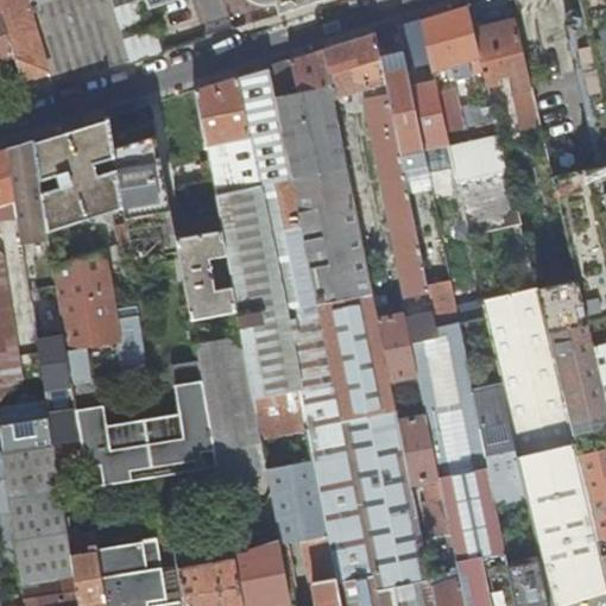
[(26,96),(162,54),(149,8),(145,0),(0,0),(0,13),(13,56),(26,96)]
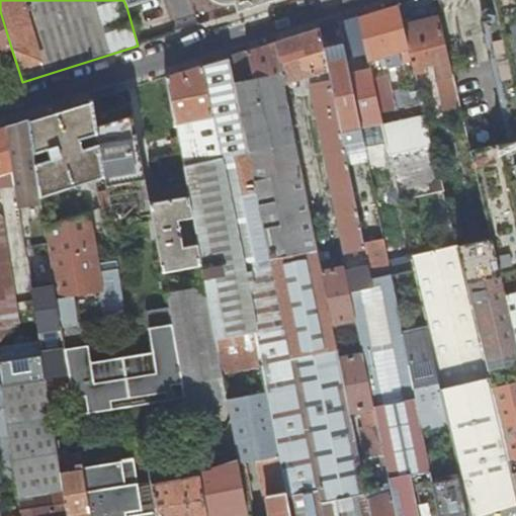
[(212,0),(219,3),(225,4),(231,5),(235,5),(238,13),(278,0),(212,0)]
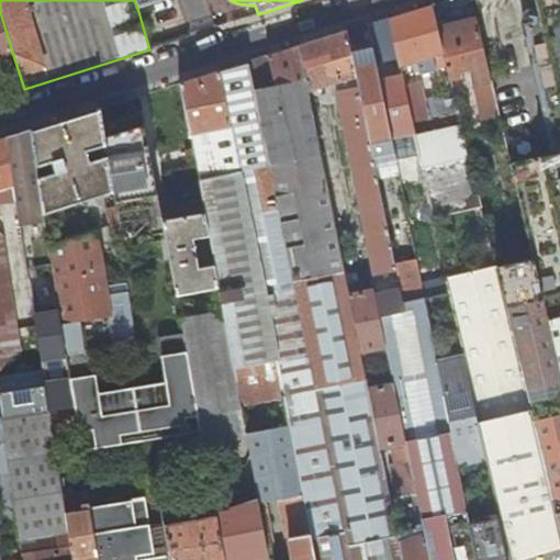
[(438,26),(433,4),(389,19),(400,66),(412,63),(416,76),(436,69),(436,67),(447,64),(438,26)]
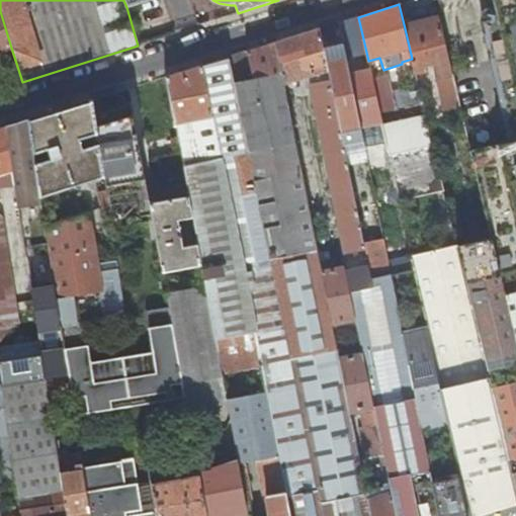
[(0,51),(11,48),(0,11),(0,51)]
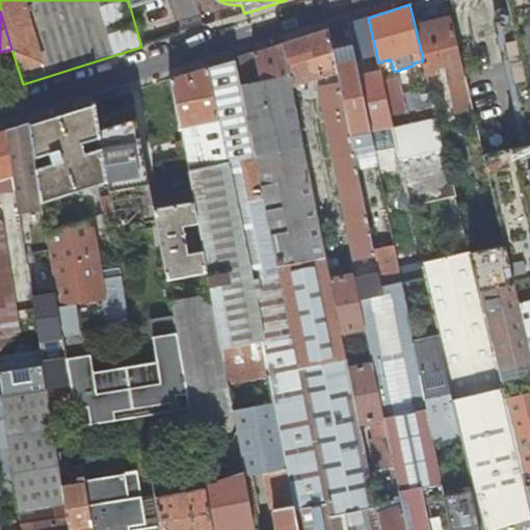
[(529,11),(513,16),(520,40),(529,36),(529,11)]
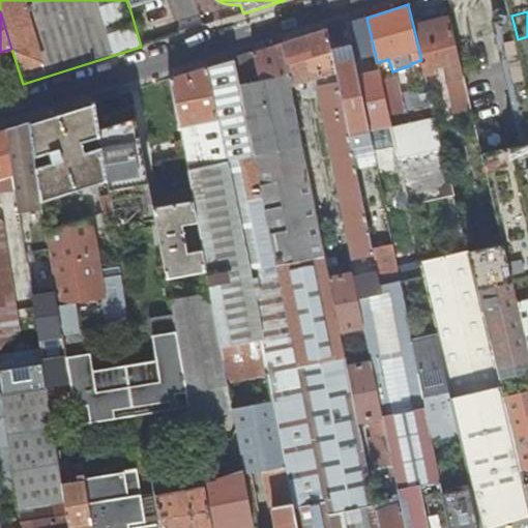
[(455,78),(463,77),(462,72),(448,16),(413,25),(421,60),(426,76),(435,74),(433,62),(441,60),(447,81),(449,85),(456,84),(455,78)]
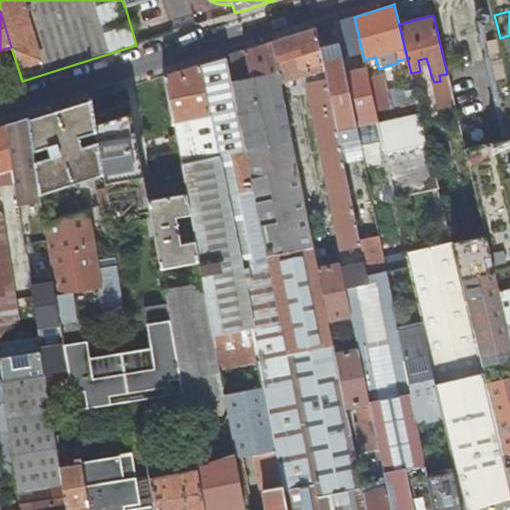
[(354,17),(335,23),(338,40),(347,85),(368,80),(368,79),(364,60),(354,17)]
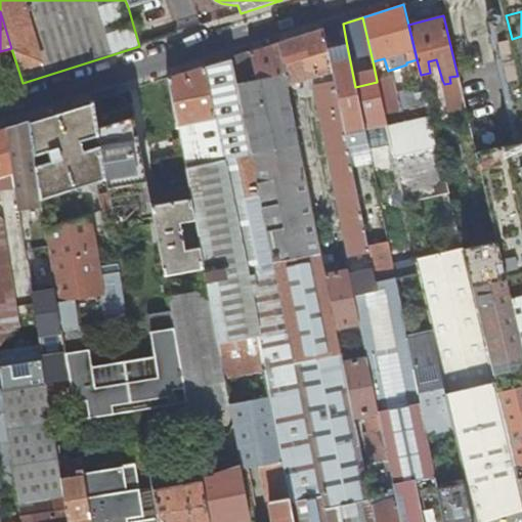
[(323,30),(277,44),(290,102),(297,101),(293,83),(311,77),(348,255),(368,251),(340,111),(327,45),(323,30)]
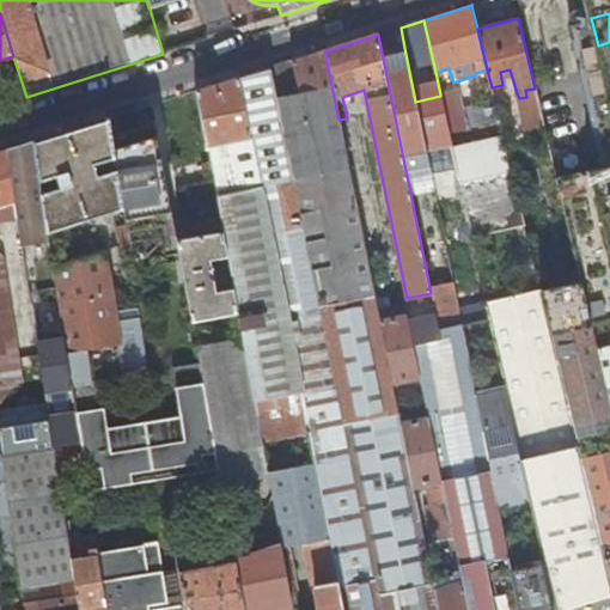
[(404,48),(382,53),(397,129),(410,127),(407,109),(416,107),(415,102),(404,48)]
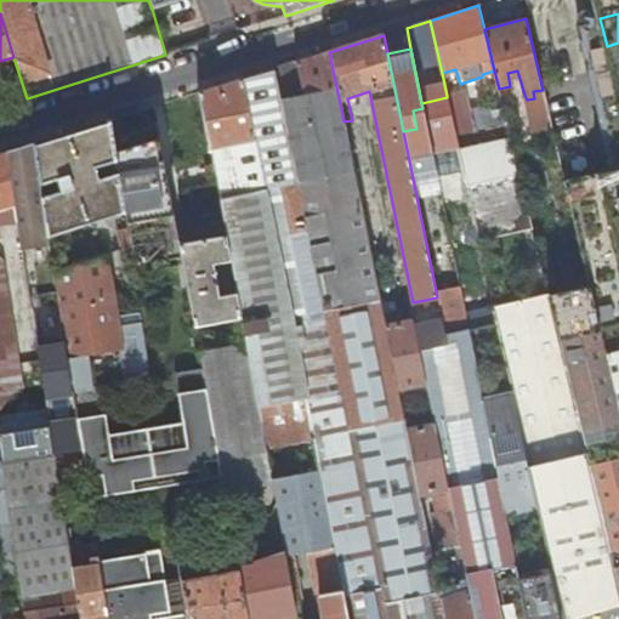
[(274,69),(324,312),(380,300),(372,259),(344,121),(329,52),(274,69)]
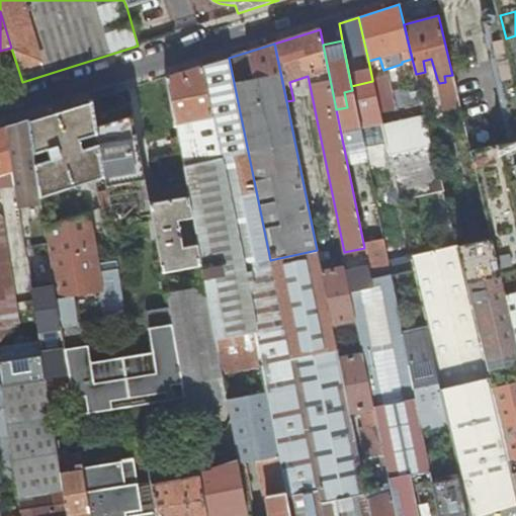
[(322,515),(270,260),(229,58),(203,66),(255,332),(261,364),(266,392),(279,455),(290,515),(322,515)]
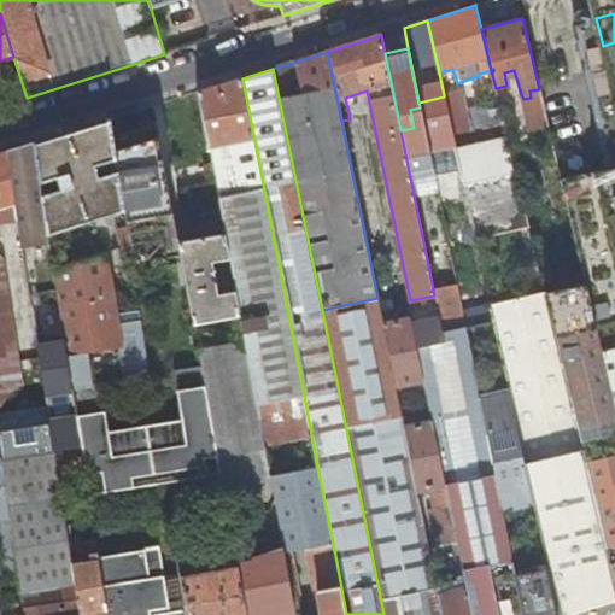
[(304,396),(242,78),(199,92),(226,234),(230,258),(236,292),(240,316),(246,341),(257,405),(304,396)]
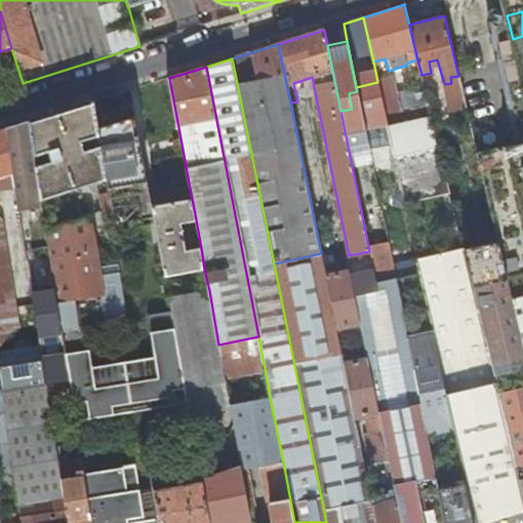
[(392,78),(377,81),(377,82),(384,111),(399,107),(392,78)]
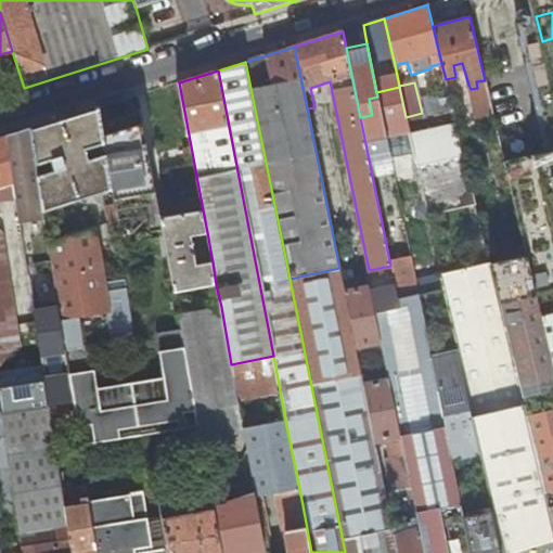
[(399,87),(376,92),(377,97),(383,124),(396,121),(406,118),(406,117),(399,87)]
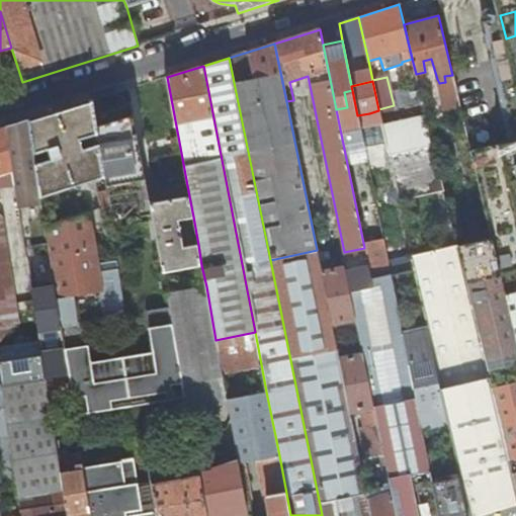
[(150,203),(130,89),(119,92),(117,100),(93,108),(103,176),(111,229),(153,222),(150,203)]
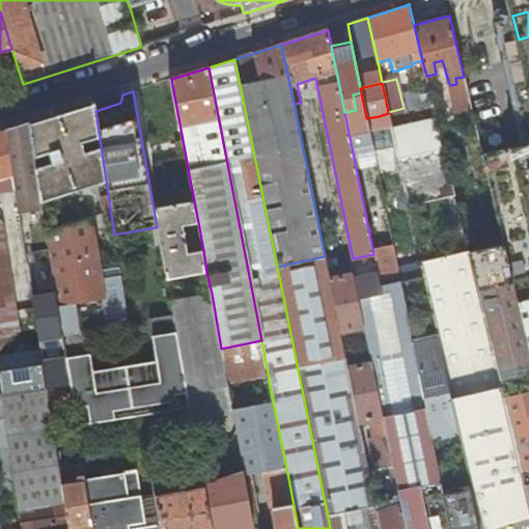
[(120,103),(122,94),(94,104),(95,111),(120,103)]
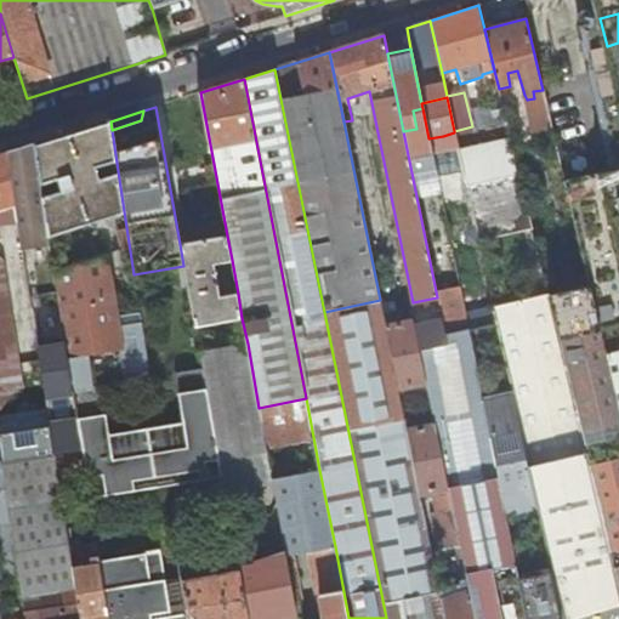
[(344,121),(372,259),(385,255),(357,119),(352,120),(344,121)]
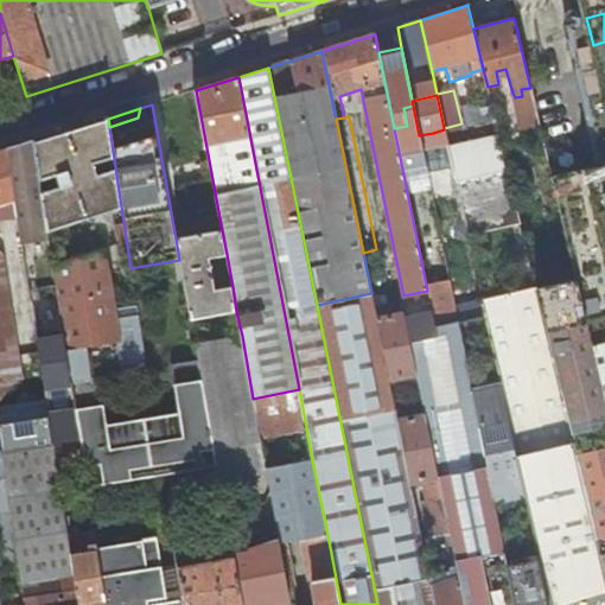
[(109,127),(108,119),(34,142),(49,231),(121,207),(109,127)]
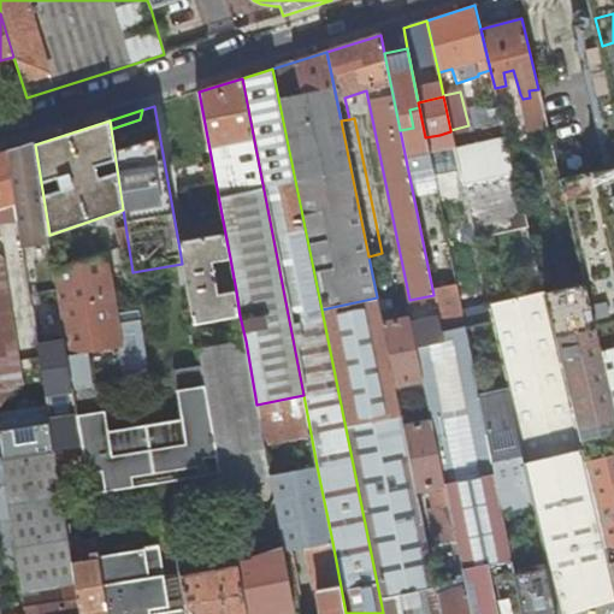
[(458,160),(456,155),(450,131),(440,135),(446,163),(458,160)]
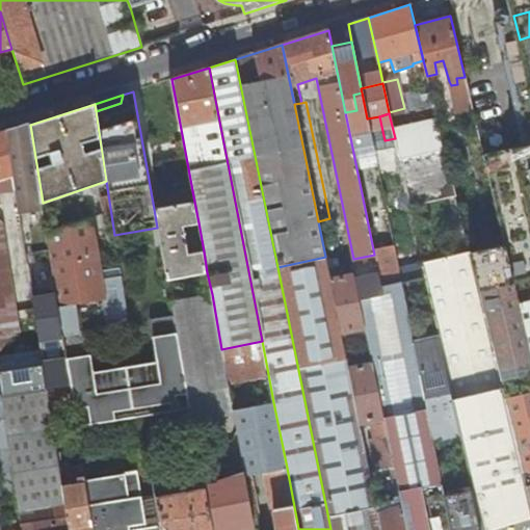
[(399,159),(445,150),(439,123),(394,134),(395,138),(397,150),(399,159)]
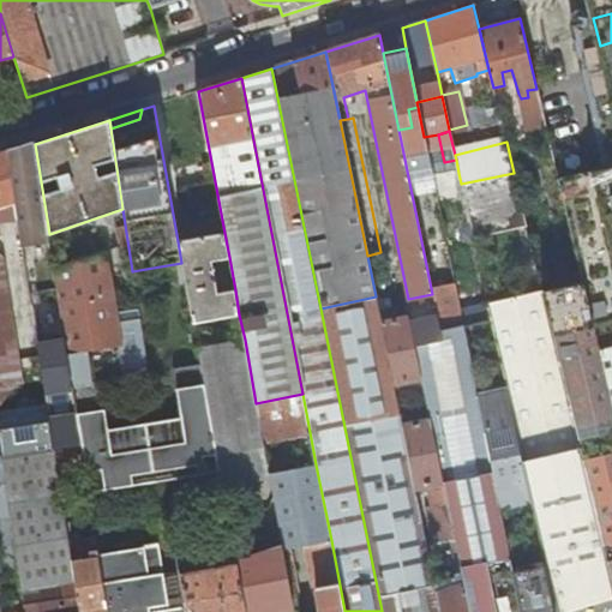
[(49,234),(35,144),(7,153),(15,205),(31,307),(59,305),(53,271),(47,235),(49,234)]
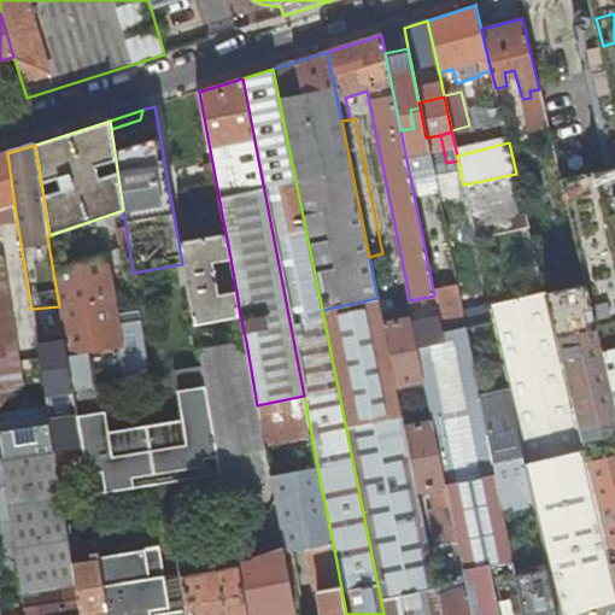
[(15,206),(7,153),(0,154),(0,406),(22,381),(11,369),(18,361),(6,349),(15,340),(4,327),(11,320),(0,308),(9,299),(0,290),(0,283),(5,279),(0,273),(0,262),(1,261),(0,259),(0,241),(1,239),(0,229),(0,210),(15,206)]
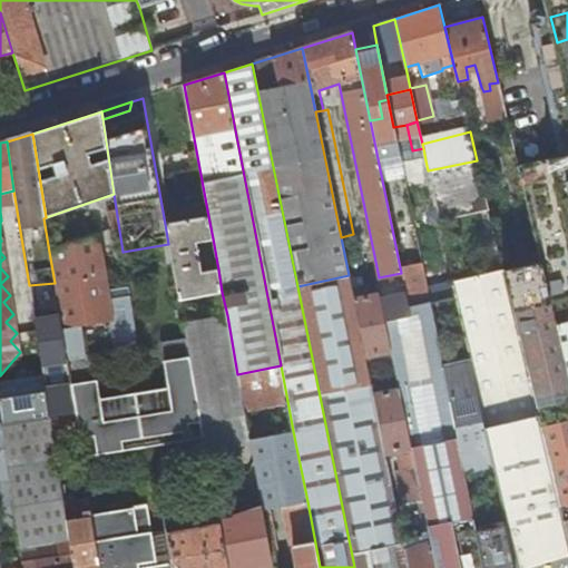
[(423,148),(412,150),(414,163),(426,160),(423,148)]
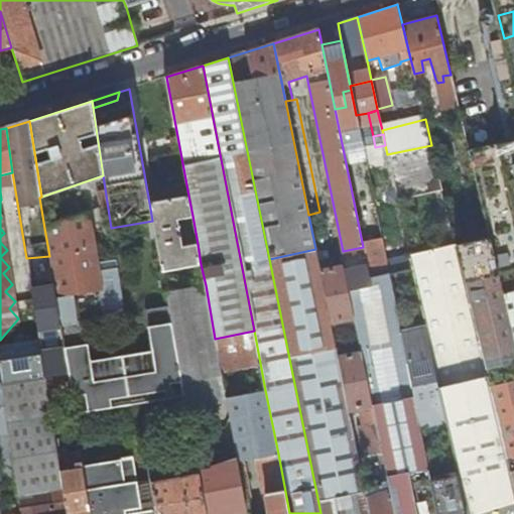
[(397,199),(441,187),(431,145),(387,154),(397,199)]
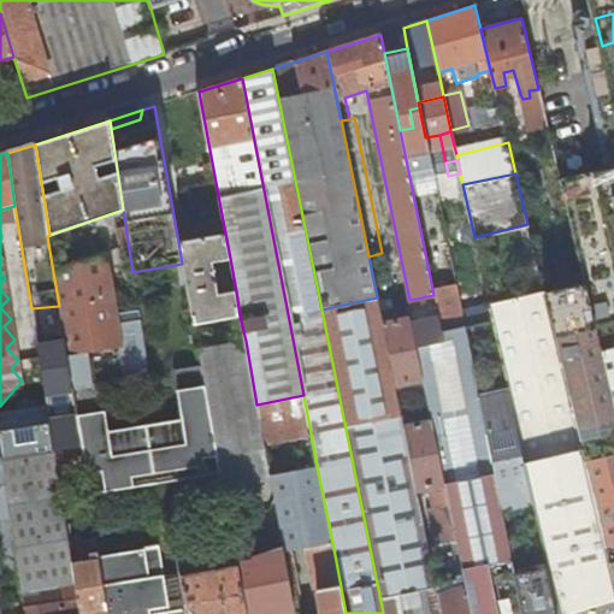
[(230,258),(225,234),(178,242),(182,264),(193,324),(240,316),(236,291),(219,294),(213,260),(230,258)]
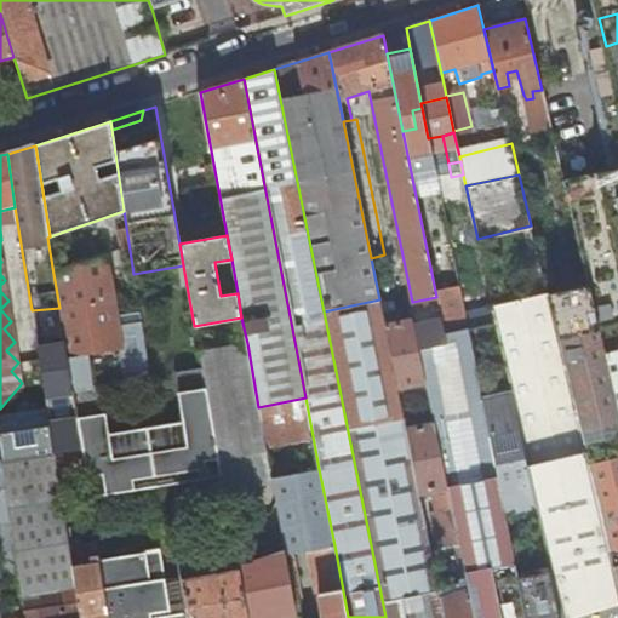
[(150,379),(146,345),(121,350),(106,255),(53,274),(59,308),(66,344),(73,392),(150,379)]
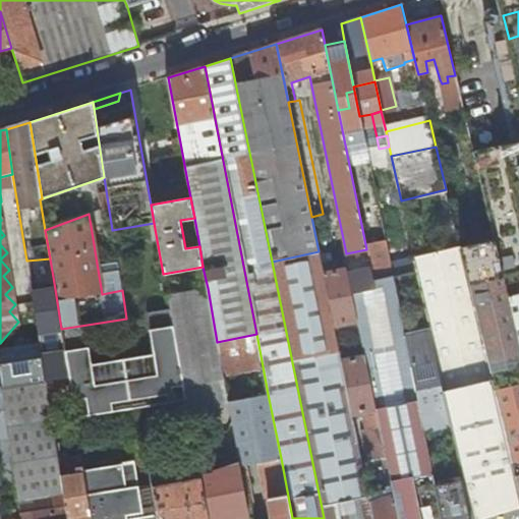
[(466,271),(518,488),(518,343),(503,274),(495,239),(460,246),(466,271)]
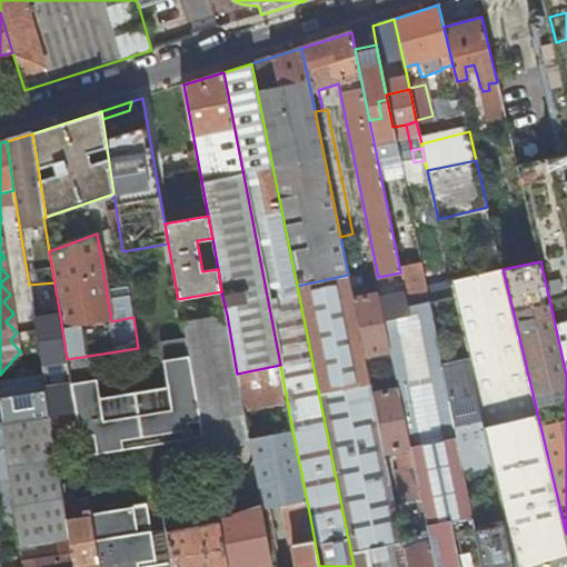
[(297,286),(354,566),(375,566),(371,547),(401,543),(384,453),(385,453),(372,395),(365,357),(352,299),(349,280),(348,275),(297,286)]
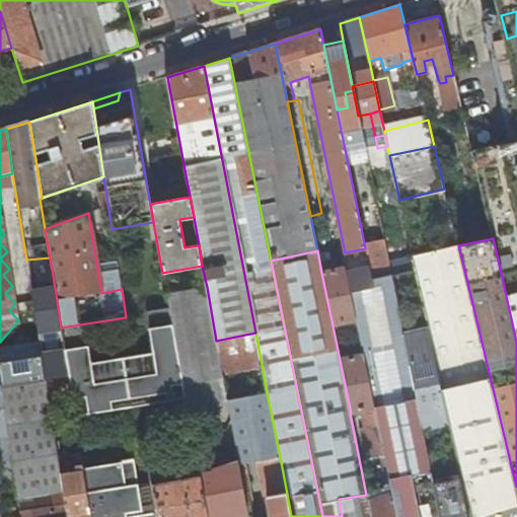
[(367,262),(365,250),(358,252),(360,263),(367,262)]
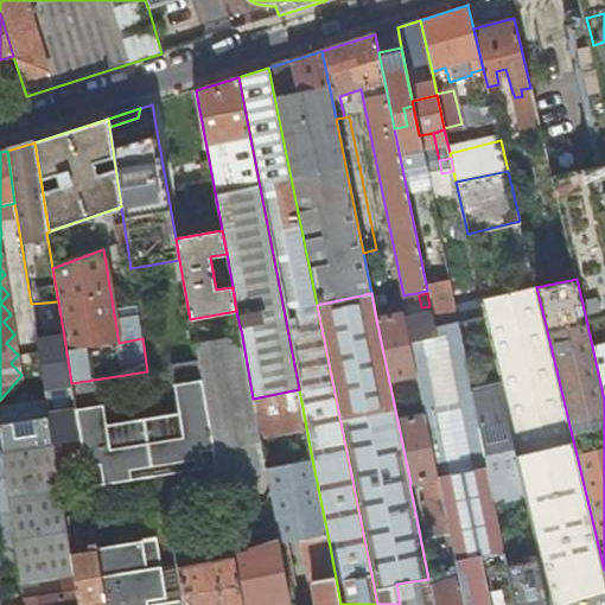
[(421,307),(419,295),(411,297),(413,310),(421,307)]
